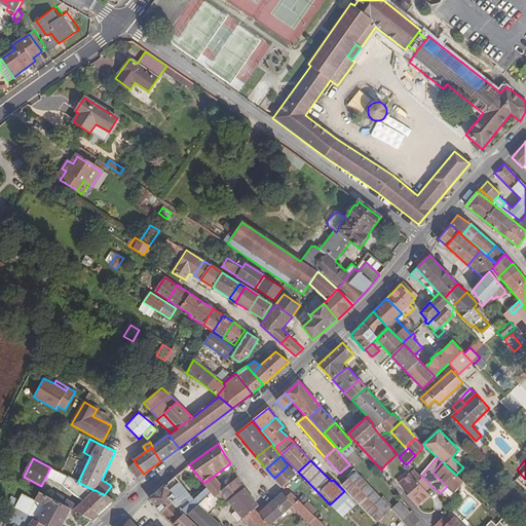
[(456,475),(442,461),(433,473),(447,486),(456,475)]
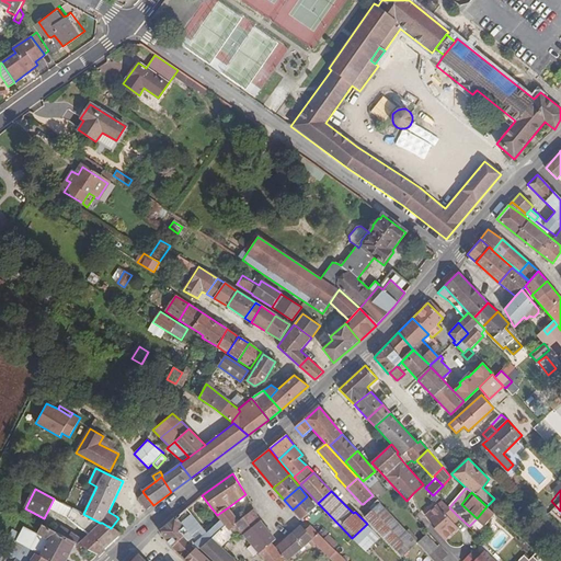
[(138,500),(147,511),(153,505),(144,493),(138,500)]
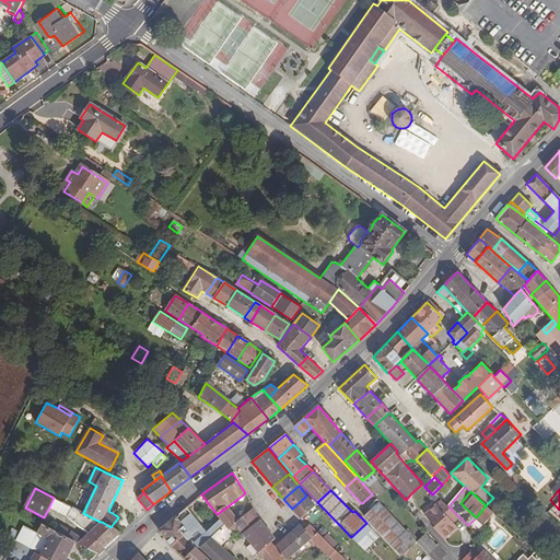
[(372,494),(362,503),(368,509),(377,500),(372,494)]
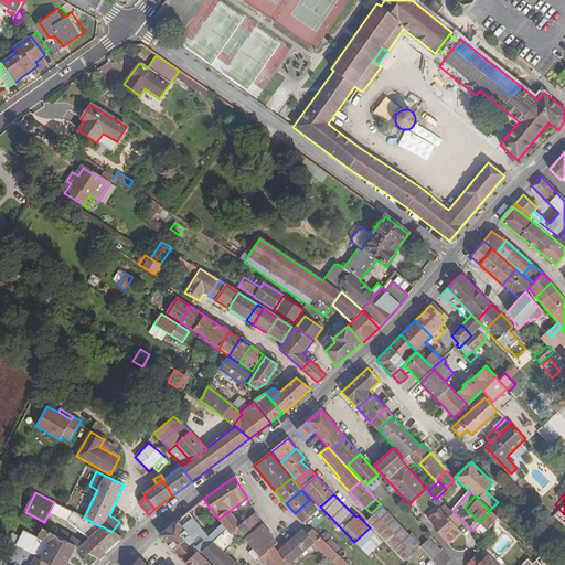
[(318,510),(309,500),(295,513),(304,523),(318,510)]
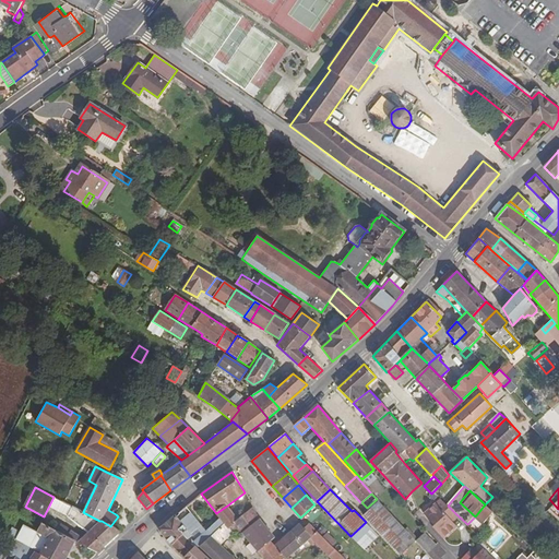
[(456,514),(448,506),(441,499),(425,515),(433,525),(432,526),(443,536),(451,530),(447,525),(452,520),(456,514)]
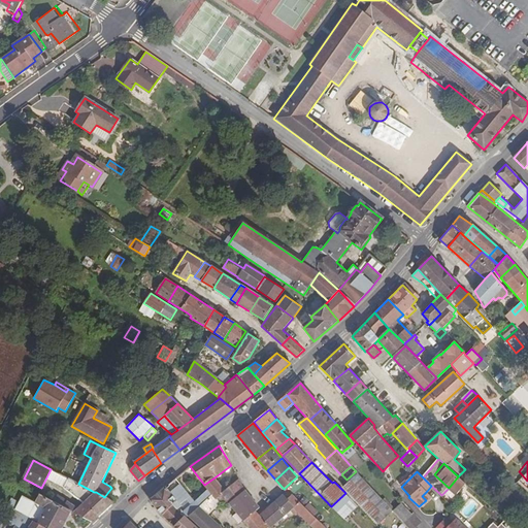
[(358,473),(342,487),(373,518),(387,505),(358,473)]
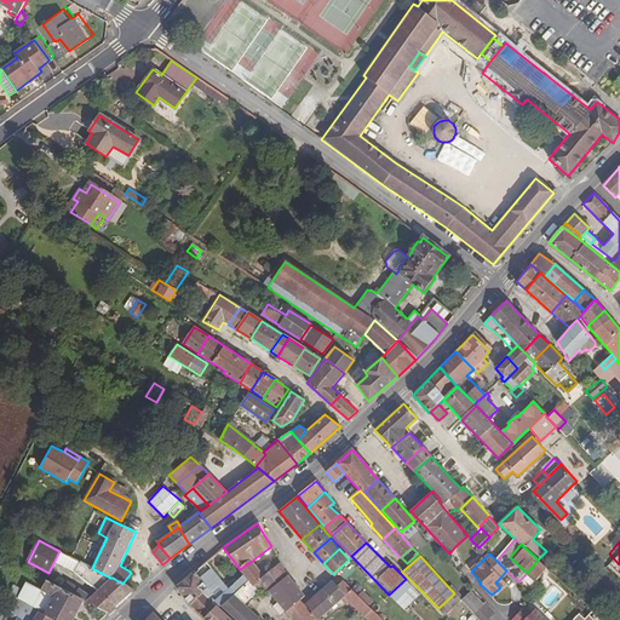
[(546,567),(538,560),(527,573),(534,580),(546,567)]
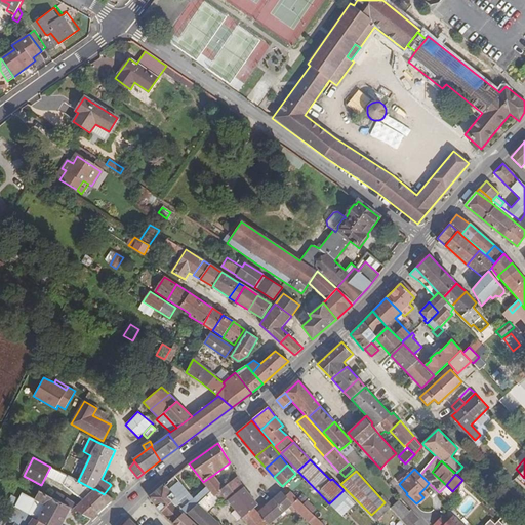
[(224,487),(213,475),(203,482),(206,486),(210,492),(214,496),(224,487)]
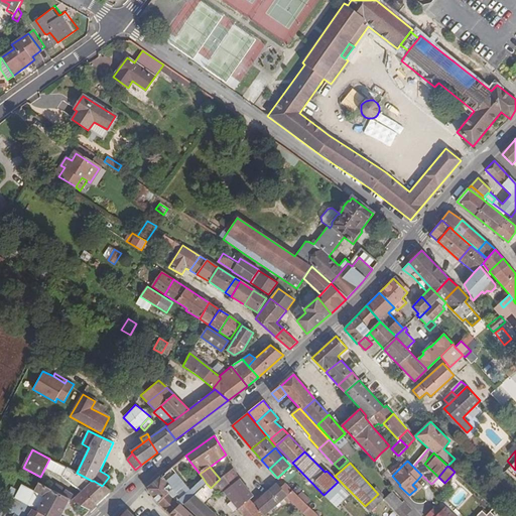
[(92,481),(77,473),(67,468),(62,477),(82,491),(72,500),(91,510),(112,491),(102,486),(94,481),(92,481)]
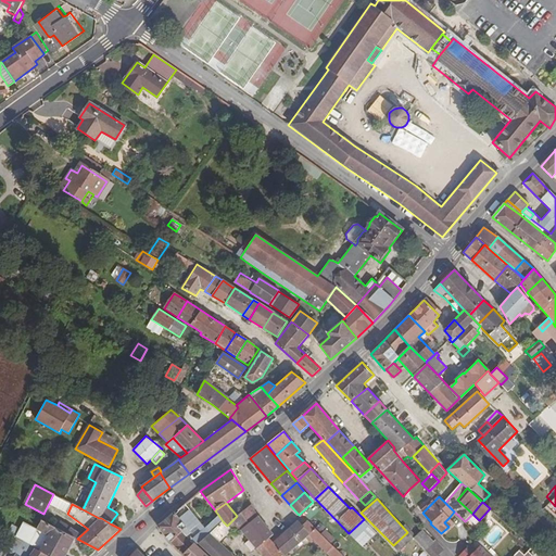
[(202,526),(185,504),(176,512),(190,528),(196,525),(199,528),(202,526)]
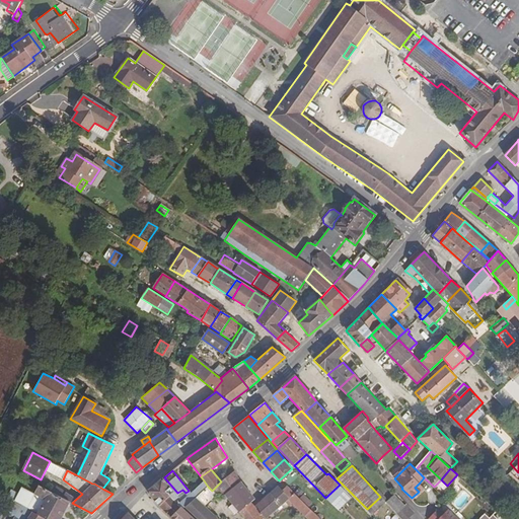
[(212,491),(225,496),(240,482),(234,471),(227,475),(228,476),(221,482),(212,491)]
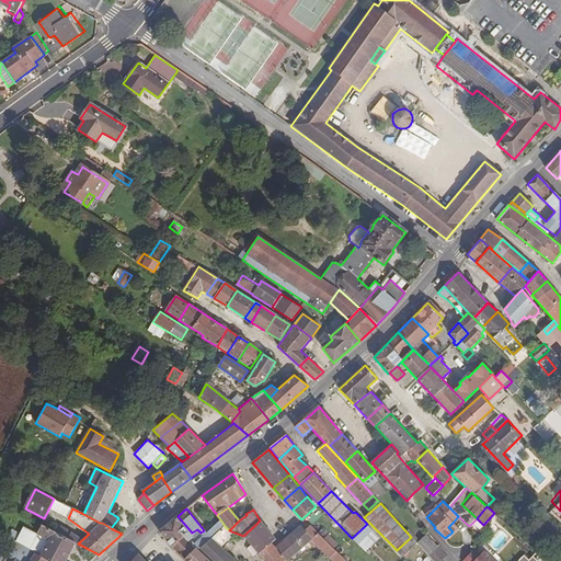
[(172,547),(184,536),(187,533),(175,517),(159,531),(172,547)]
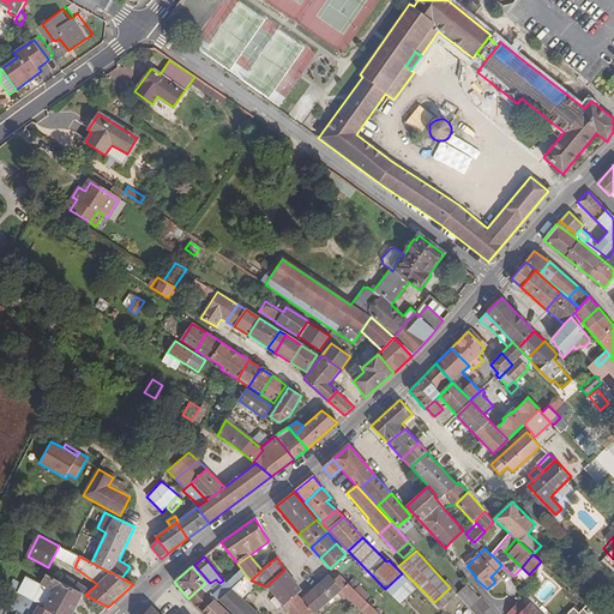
[(226,583),(232,589),(246,576),(241,569),(226,583)]
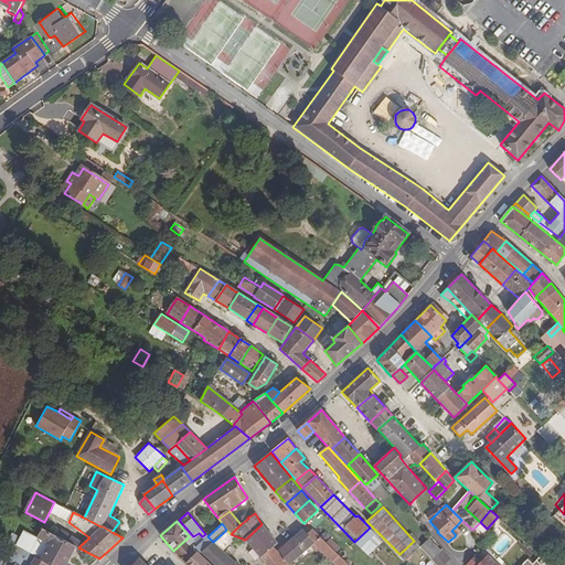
[(262,524),(245,540),(267,564),(286,564),(288,563),(277,551),(274,546),(277,543),(262,524)]
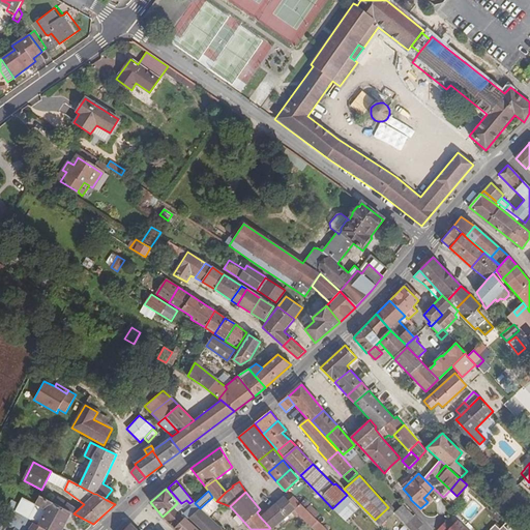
[(433,497),(429,493),(423,498),(428,502),(433,497)]
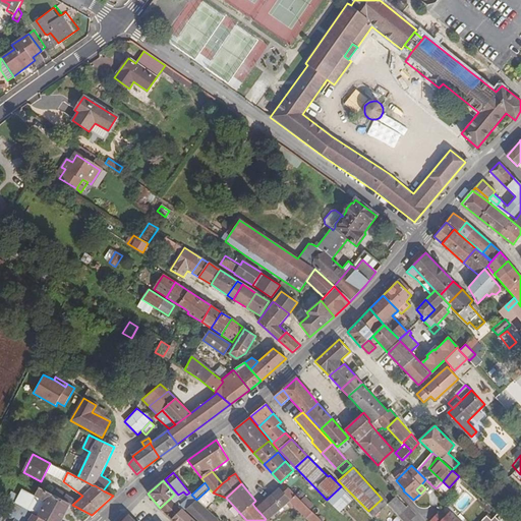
[(346,491),(341,486),(327,500),(333,505),(346,491)]
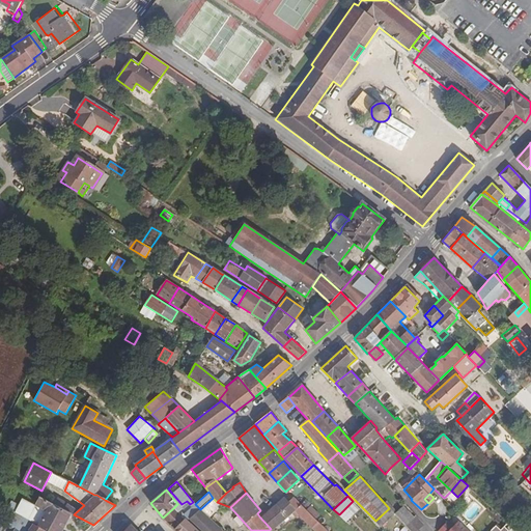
[(326,530),(327,530),(316,520),(315,519),(313,516),(311,514),(306,509),(302,505),(297,509),(284,497),(260,518),(271,529),(272,530),(296,511),(314,530),(326,530)]
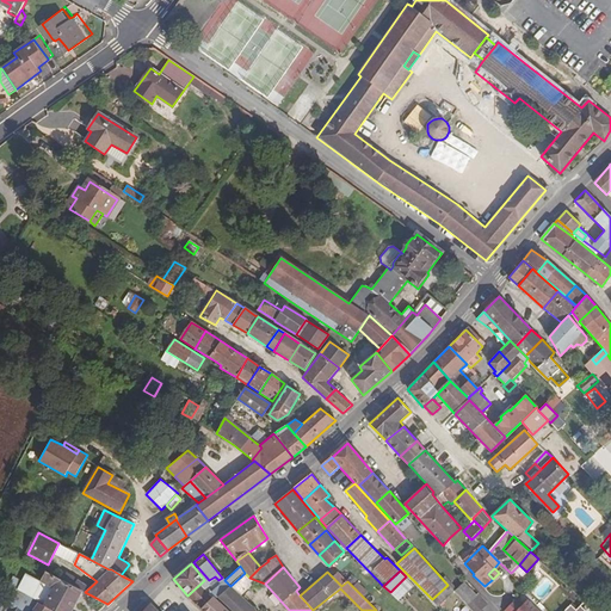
[(334,573),(327,572),(341,586),(347,581),(345,579),(339,573),(334,573)]
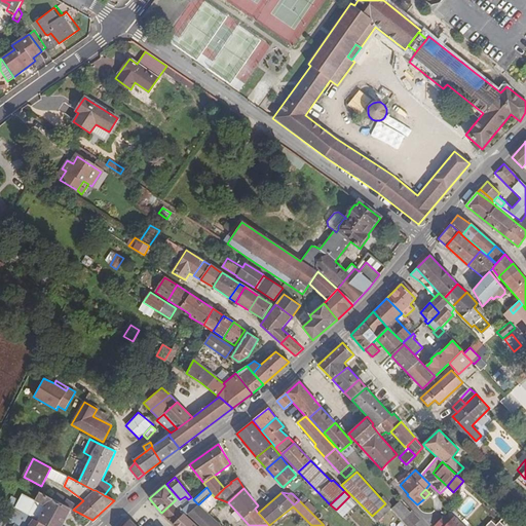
[(45,508),(38,521),(46,525),(61,525),(71,509),(39,493),(35,501),(45,508)]
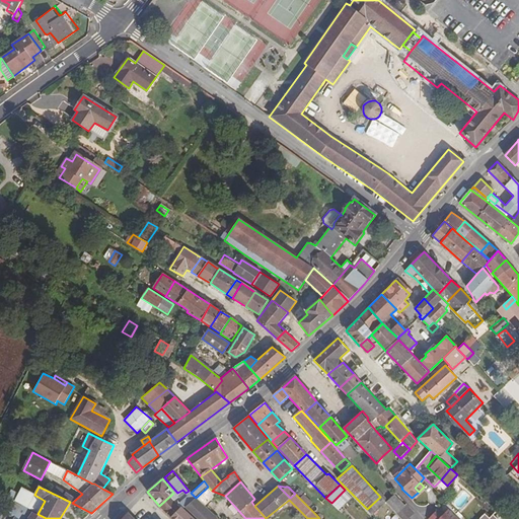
[(208,487),(196,498),(205,507),(215,497),(219,501),(225,496),(212,491),(208,487)]
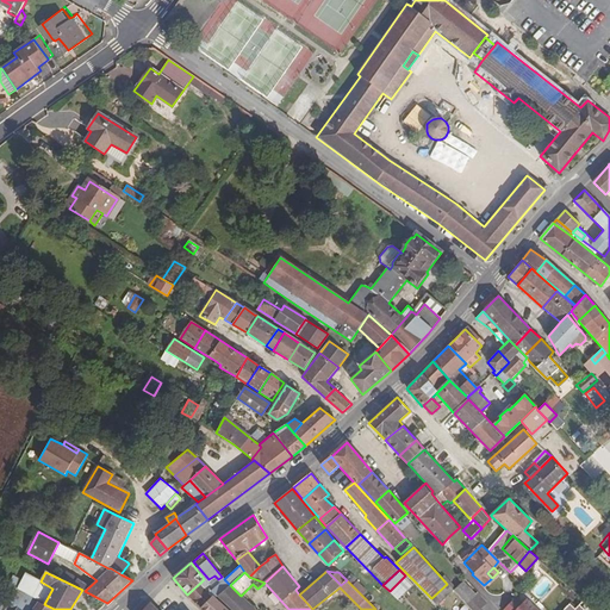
[(347,580),(352,585),(356,580),(349,573),(344,578),(347,580)]
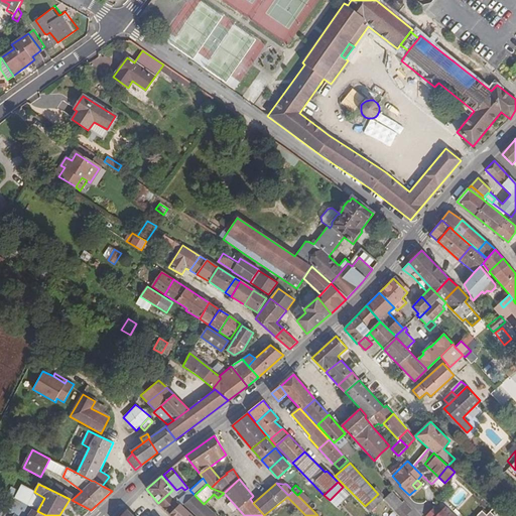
[(343,487),(330,500),(336,507),(349,494),(343,487)]
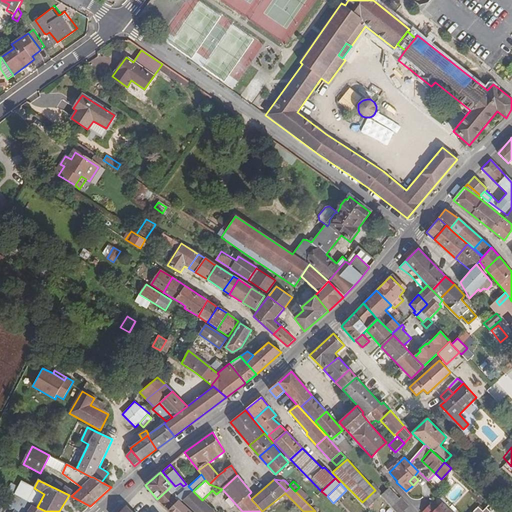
[(182,501),(193,491),(188,486),(175,497),(179,501),(180,502),(182,501)]
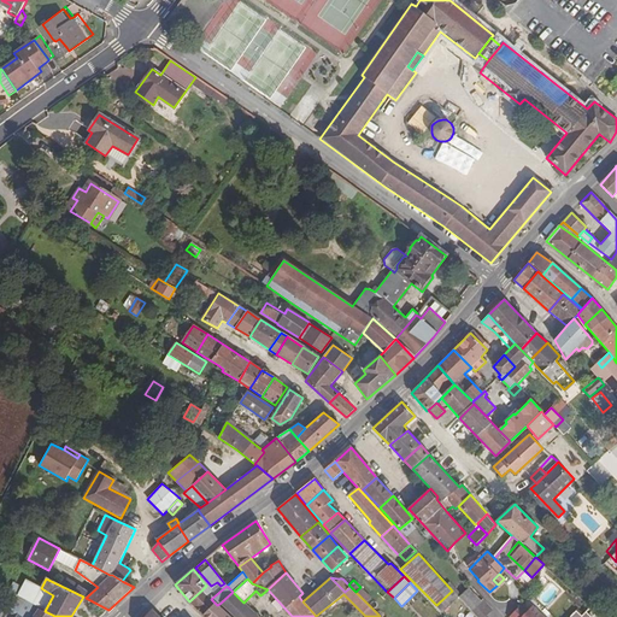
[(366,593),(360,587),(356,592),(362,598),(366,593)]
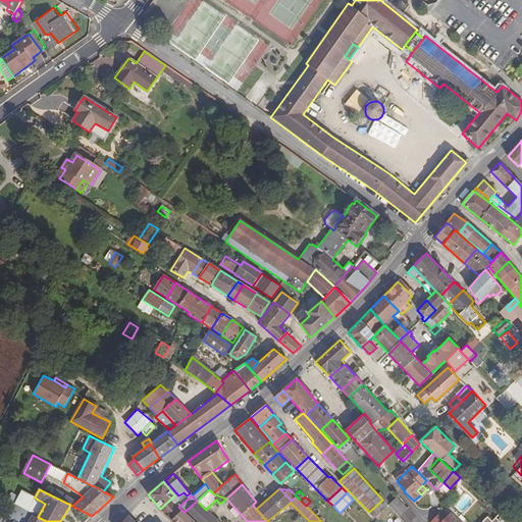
[(388,506),(399,517),(407,510),(406,509),(397,498),(388,506)]
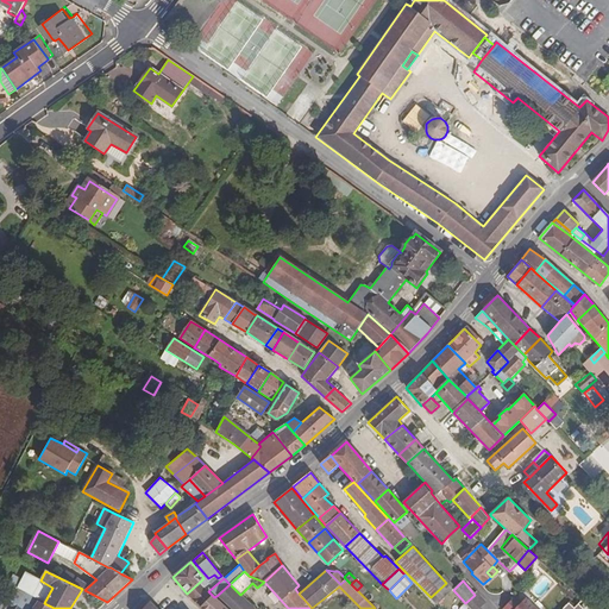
[(208,591),(200,582),(187,594),(200,608),(213,596),(208,591)]
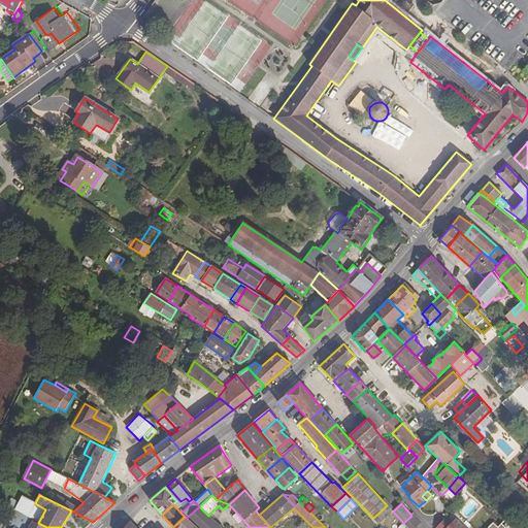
[(199,506),(188,517),(200,527),(221,527),(208,516),(199,506)]
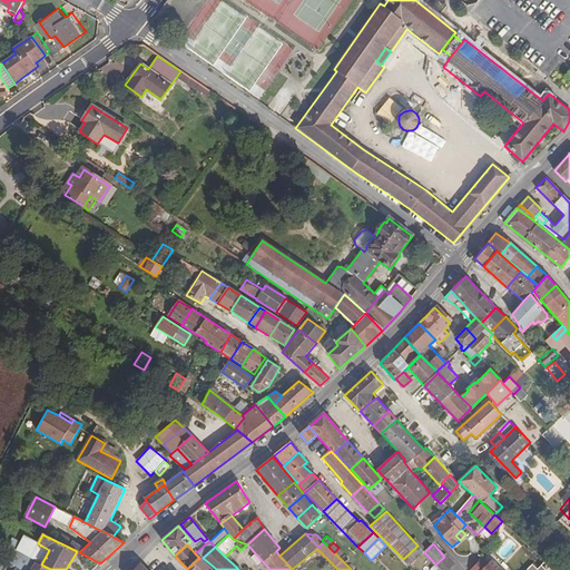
[(8,567),(15,569),(23,556),(17,552),(8,567)]
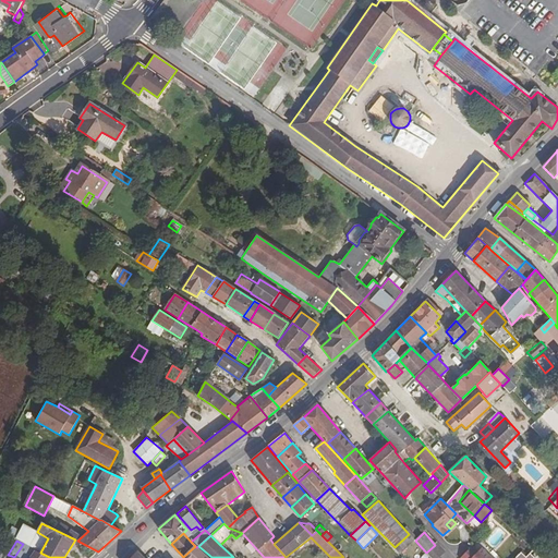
[(431,557),(434,557),(444,549),(437,542),(434,544),(435,545),(426,553),(431,557)]
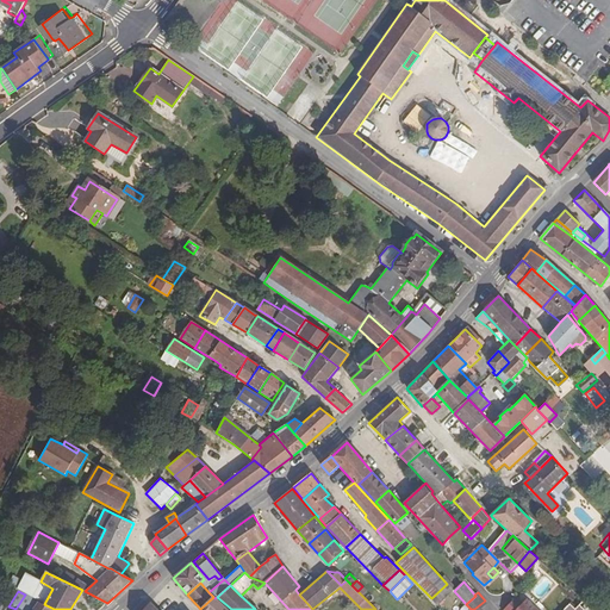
[(54,609),(44,604),(26,596),(25,595),(16,609),(14,609),(54,609)]
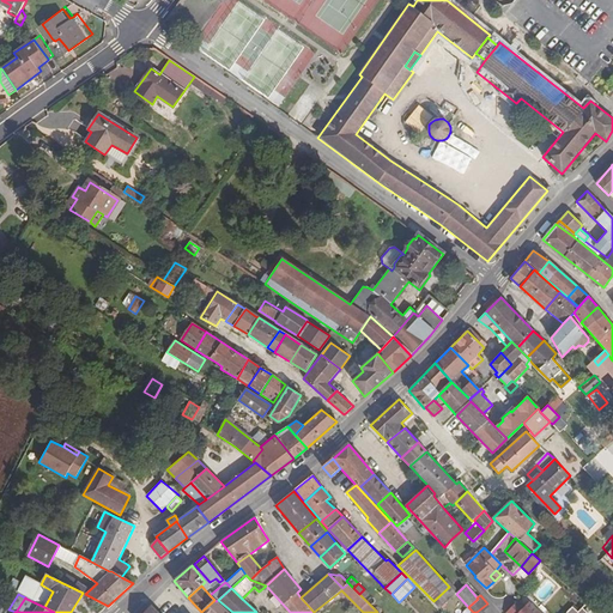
[(523,606),(517,599),(505,612),(540,612),(528,601),(523,606)]
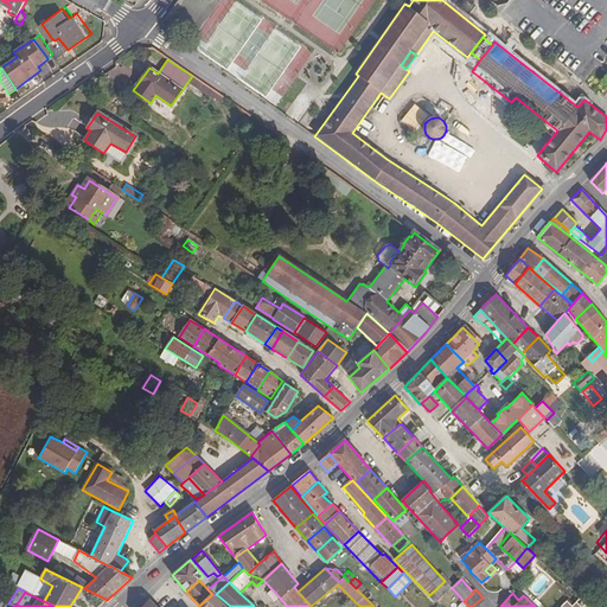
[(225,606),(213,595),(212,594),(199,606),(200,606),(225,606)]
